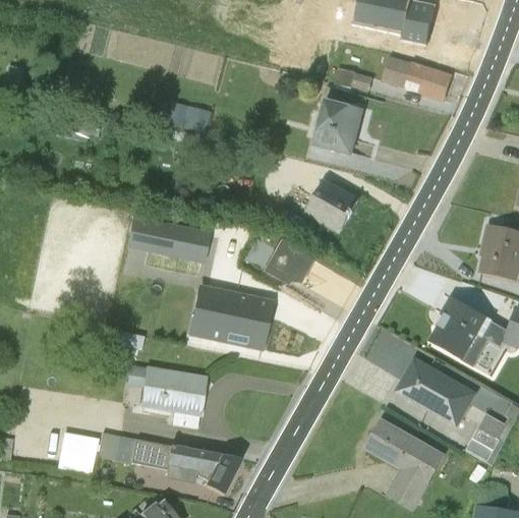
[(391,54),(384,78),(445,99),(453,75),(391,54)]
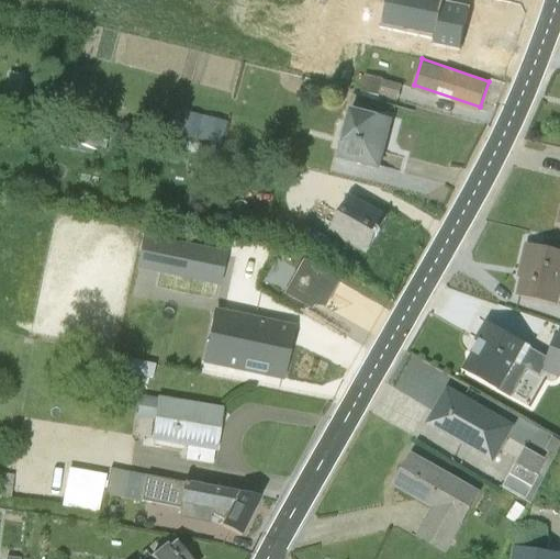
[(10,70),(6,90),(22,91),(26,73),(10,70)]
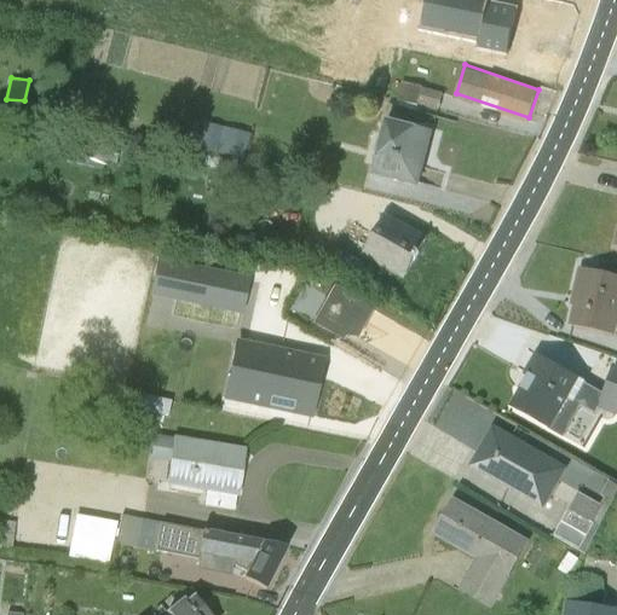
[(403,80),(398,99),(419,103),(419,102),(439,108),(444,92),(424,85),(424,83),(403,80)]
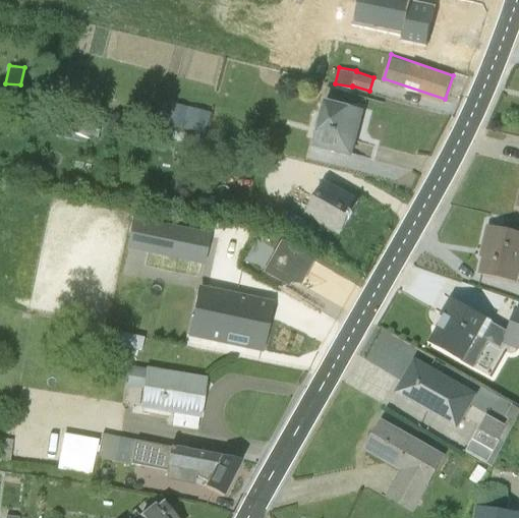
[(350,136),(356,109),(326,102),(315,142),(353,153),(356,138),(350,136)]
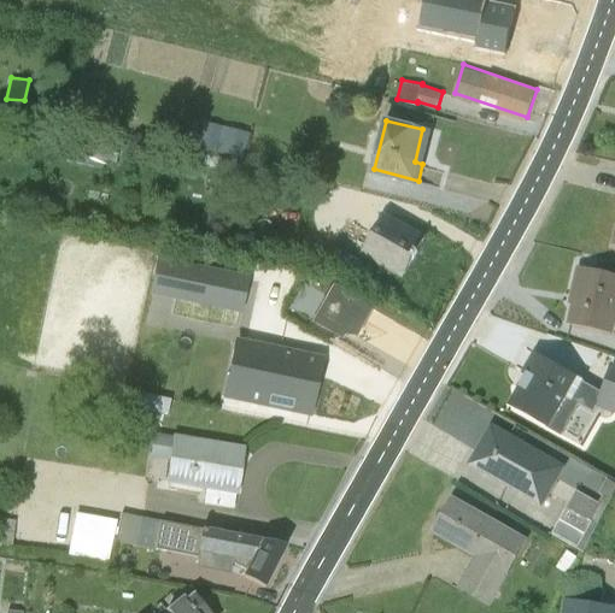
[(249,131),(223,124),(217,148),(241,155),(249,131)]
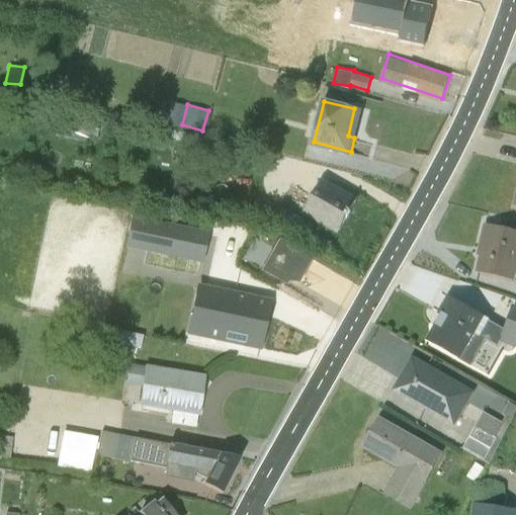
[(73,123),(70,137),(85,140),(87,133),(98,135),(99,129),(73,123)]
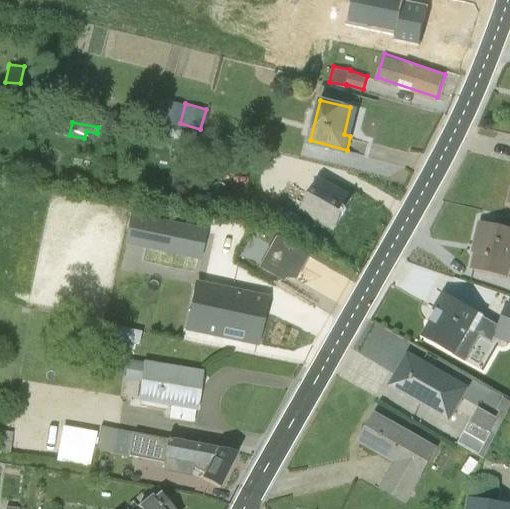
[(75,153),(73,163),(89,166),(91,156),(75,153)]
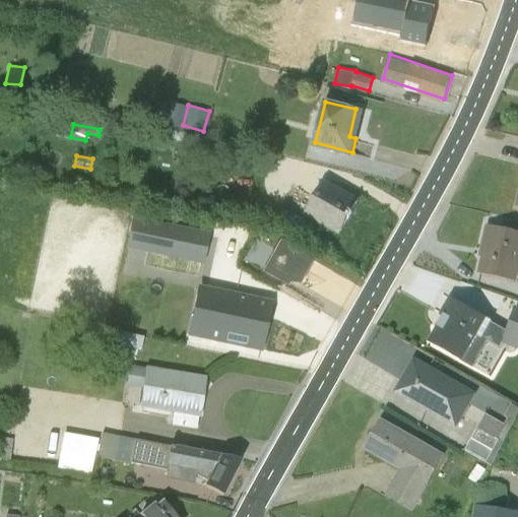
[(352,209),(359,199),(324,180),(307,211),(340,232),(349,215),(350,215),(353,210),(352,209)]
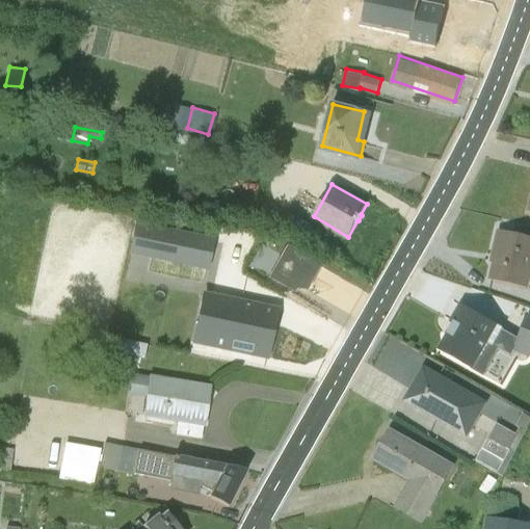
[(136,219),(129,253),(209,269),(216,236),(136,219)]
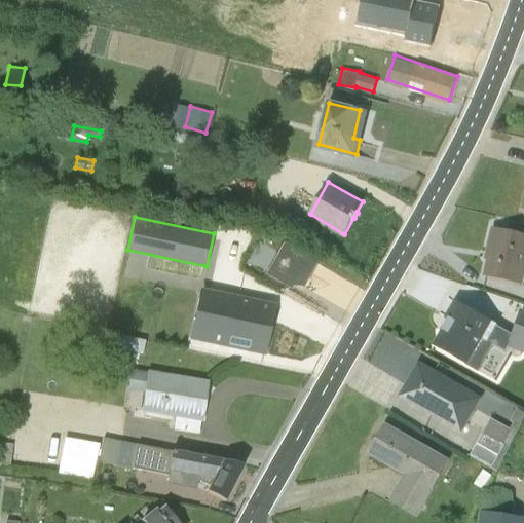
[(487,274),(522,283),(523,277),(523,232),(494,225),(490,244),(494,245),(487,274)]
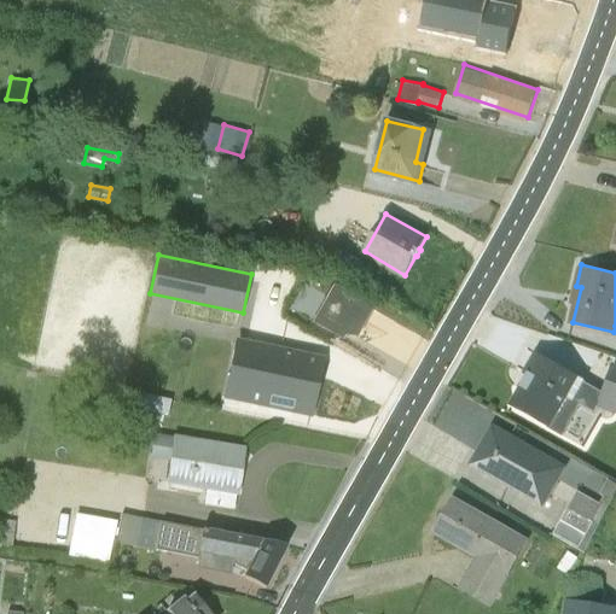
[(360,334),(376,305),(333,282),(313,320),(343,335),(348,327),(360,334)]
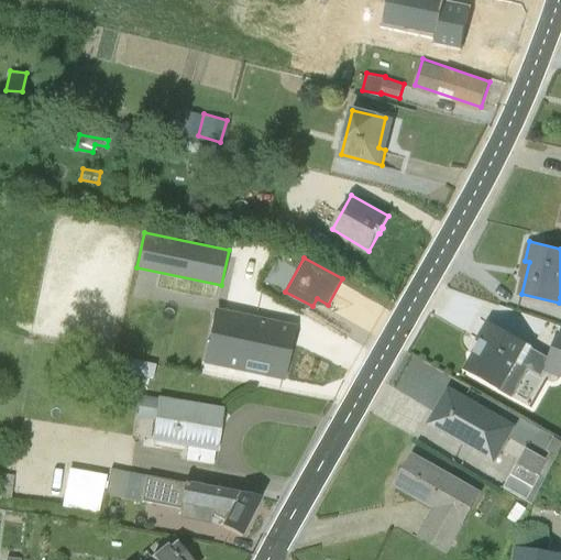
[(253,335),(256,319),(215,309),(205,359),(283,375),(290,342),(253,335)]
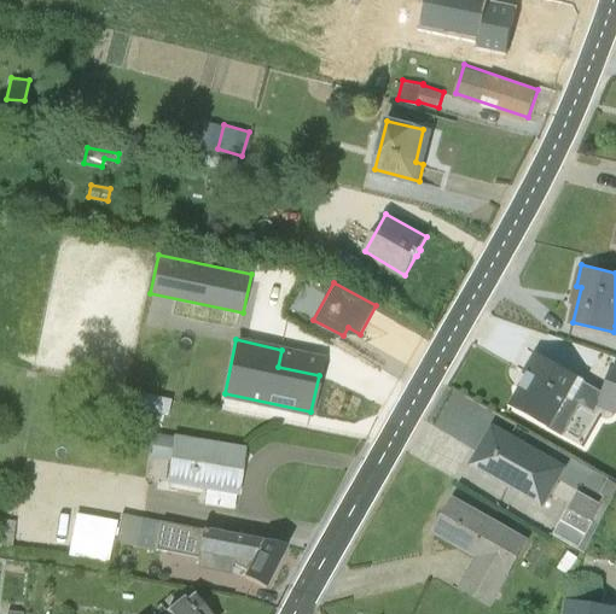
[(604,390),(536,352),(526,370),(530,373),(512,404),(565,433),(580,405),(597,414),(602,407),(615,411),(615,362),(614,362),(604,390)]
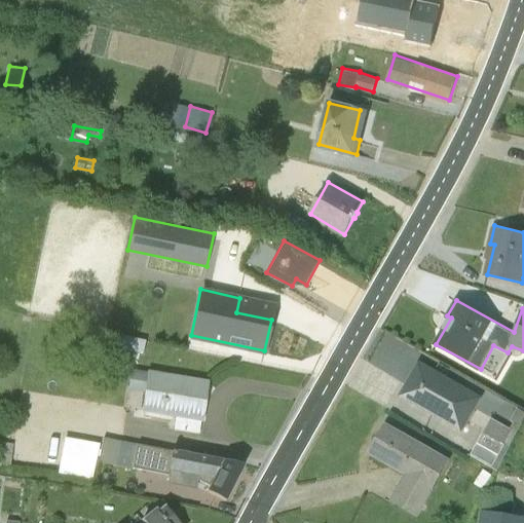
[(116,334),(114,345),(143,351),(146,339),(116,334)]
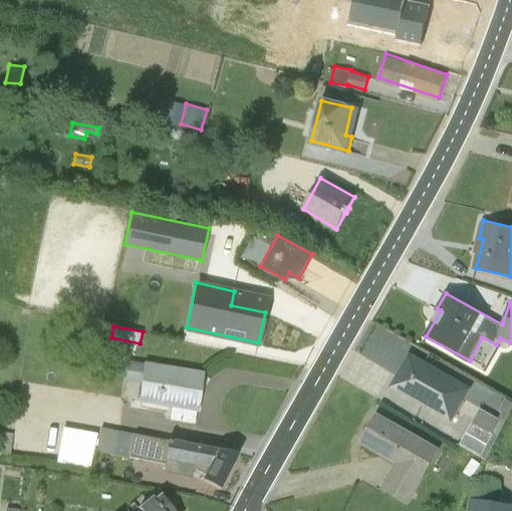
[(412,356),(395,384),(453,417),(469,389),(412,356)]
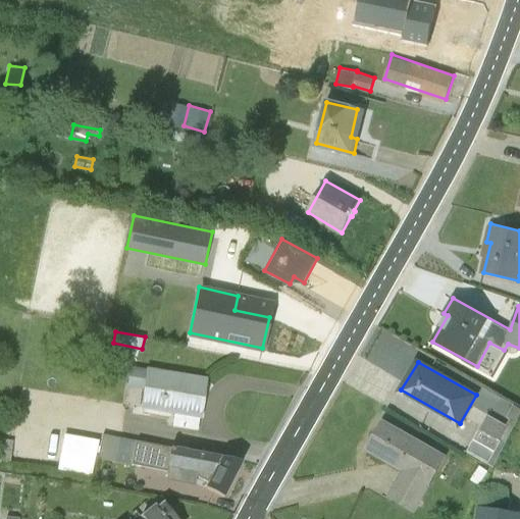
[(205,378),(131,368),(127,385),(145,386),(141,408),(173,413),(172,425),(198,428),(205,378)]
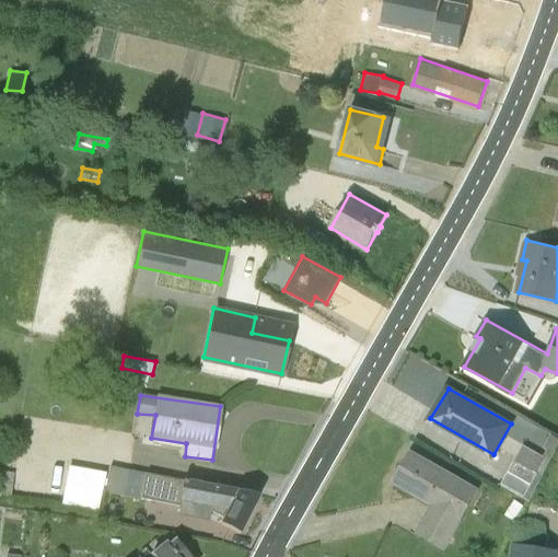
[(477,488),(411,450),(394,480),(433,503),(418,531),(444,546),(477,488)]
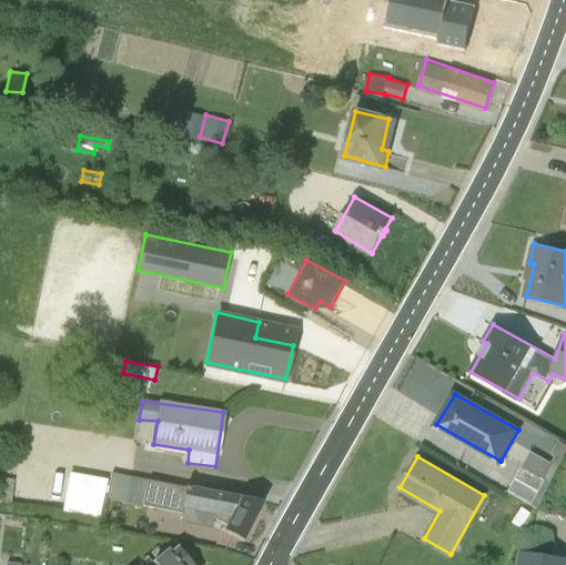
[(523,465),(509,490),(537,505),(551,481),(523,465)]
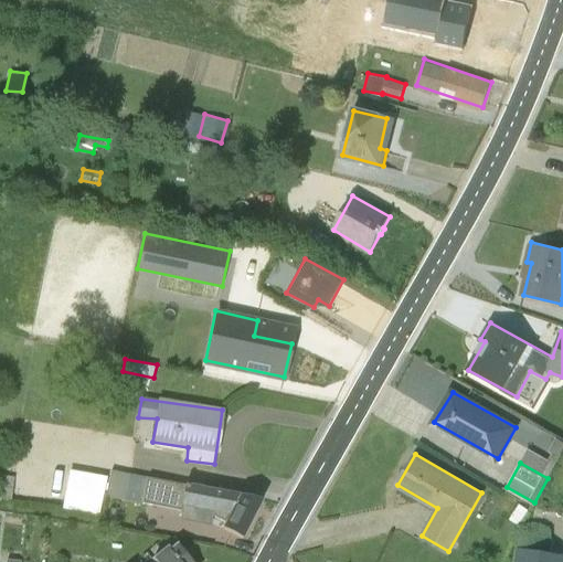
[(144,502),(148,476),(113,468),(106,496),(144,502)]
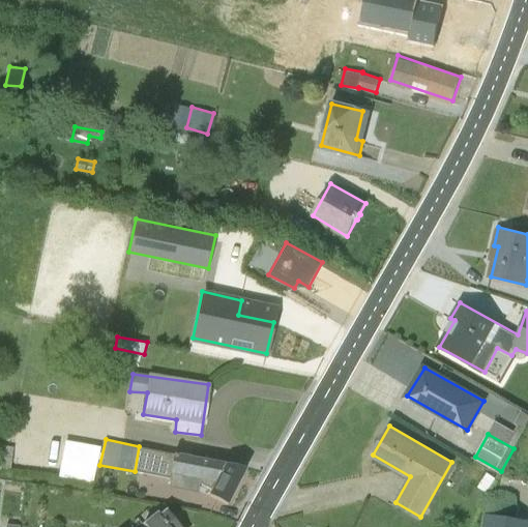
[(66,440),(59,474),(93,481),(100,446),(66,440)]
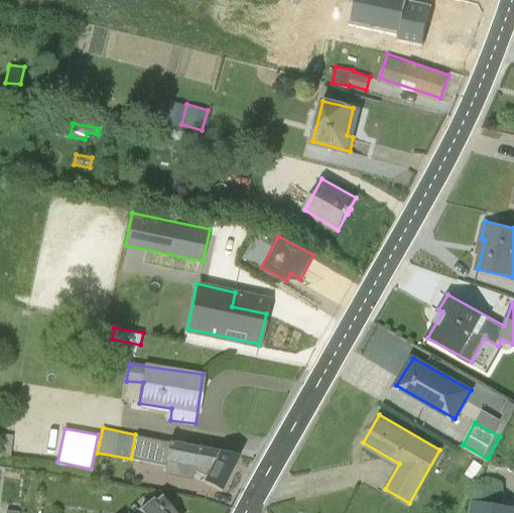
[(2,432),(0,444),(0,451),(1,451),(0,456),(10,457),(13,433),(2,432)]
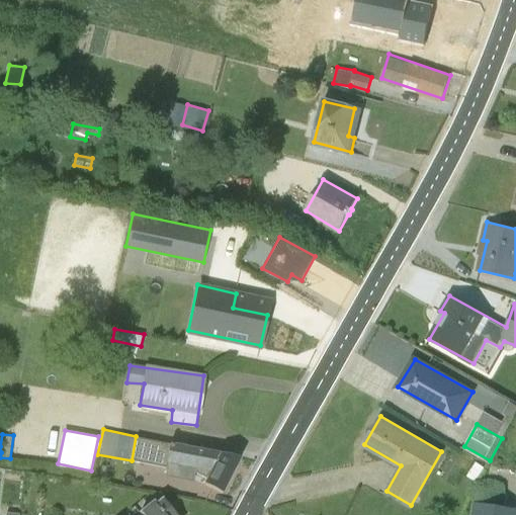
[(136,436),(132,460),(167,466),(168,462),(196,468),(195,471),(206,478),(204,482),(223,492),(241,456),(136,436)]
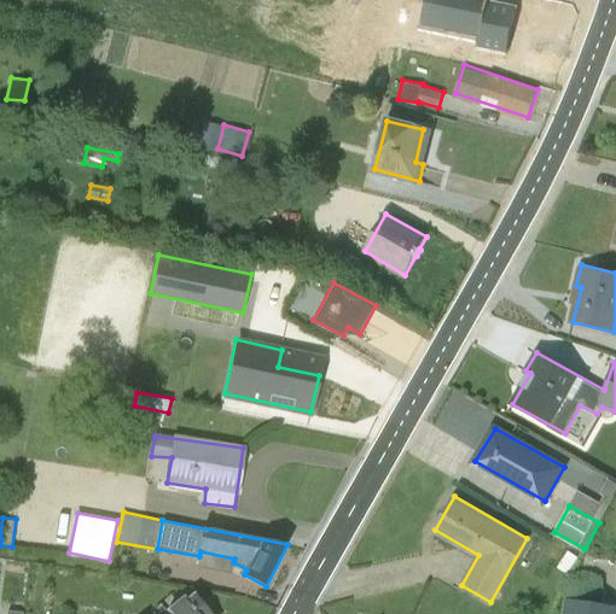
[(201,551),(199,556),(198,566),(232,572),(233,562),(234,559),(201,551)]
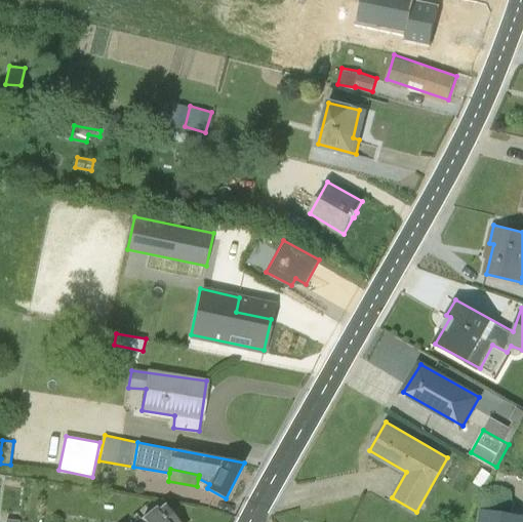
[(178,521),(163,504),(158,509),(156,506),(142,518),(145,521),(178,521)]
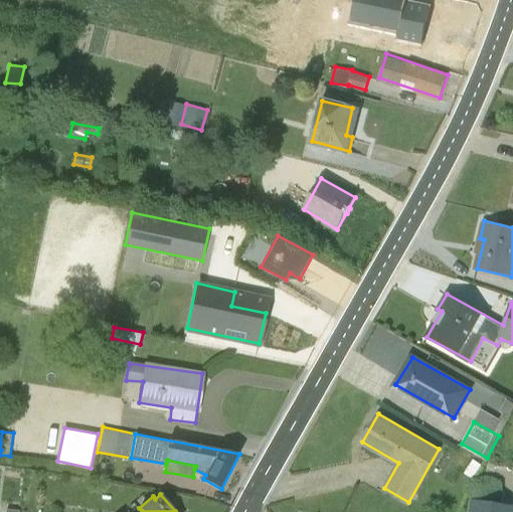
[(512,504),(473,498),(470,511),(512,511),(512,504)]
